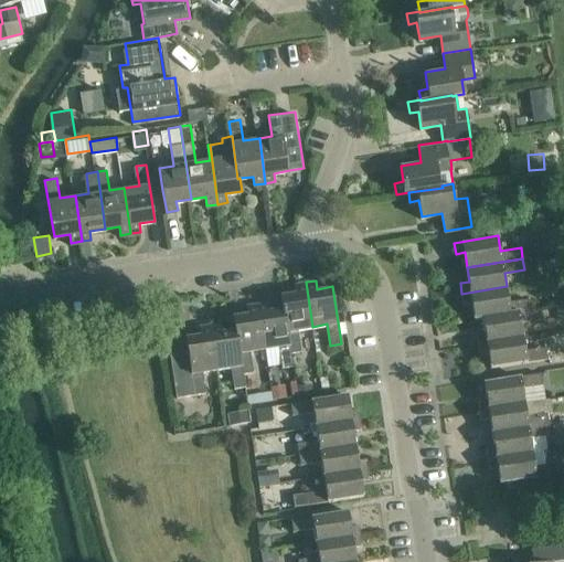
[(280,295),(283,308),(285,308),(291,351),(301,349),(299,338),(312,336),(311,327),(312,327),(306,282),(295,284),(297,293),(280,295)]
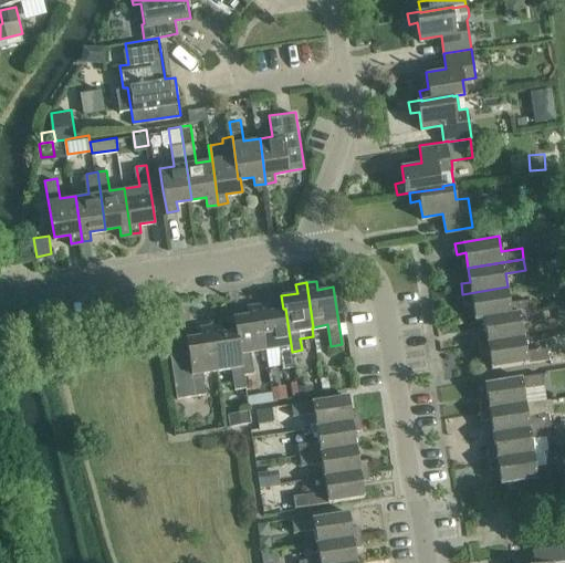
[(510,301),(508,287),(462,294),(464,304),(473,303),(475,319),(484,318),(541,309),(540,306),(531,308),(530,298),(510,301)]
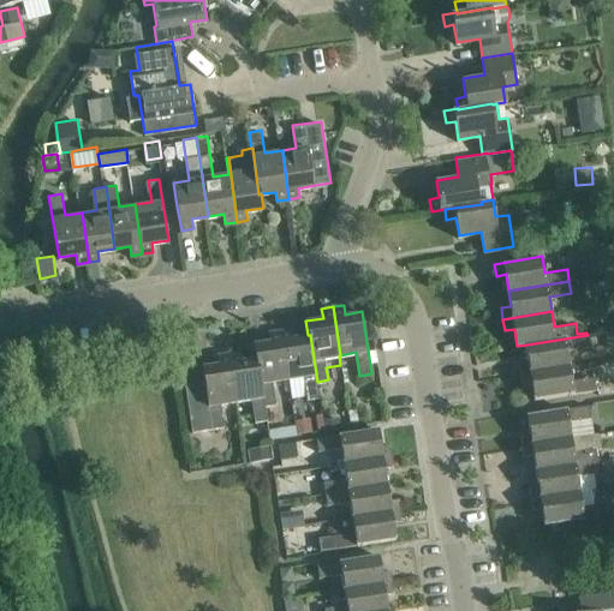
[(292,328),(284,329),(291,377),(303,375),(307,397),(320,396),(317,382),(310,335),(308,335),(293,337),(292,328)]
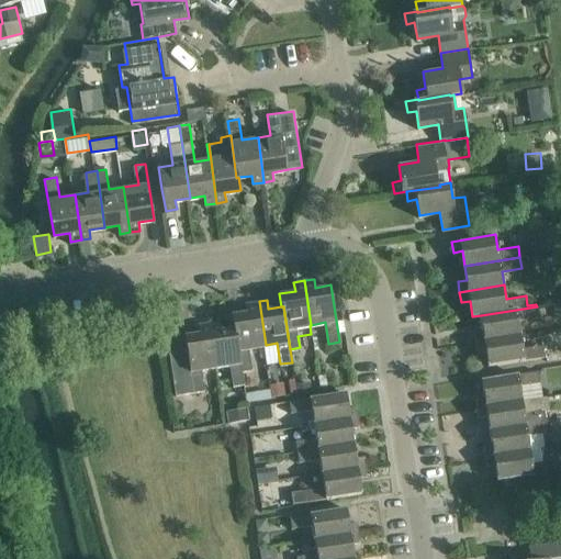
[(248,347),(266,345),(259,301),(246,303),(248,311),(232,314),(234,327),(237,326),(244,370),(251,368),(248,347)]
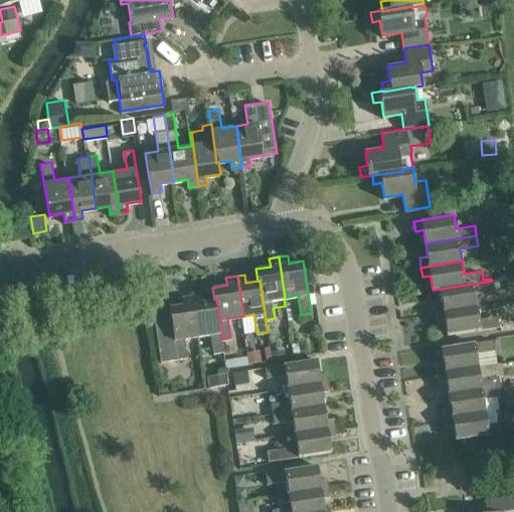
[(435,302),(437,312),(477,306),(475,292),(493,289),(492,281),(441,289),(443,301),(435,302)]
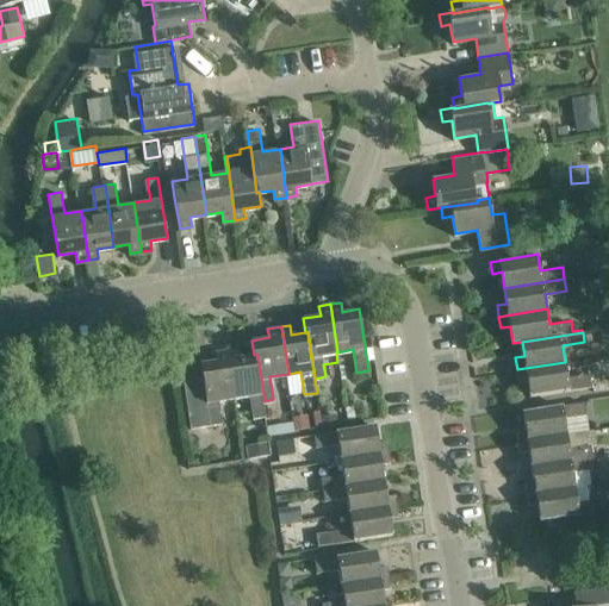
[(238,348),(230,349),(237,398),(249,395),(253,417),(265,414),(262,401),(265,401),(258,354),(254,355),(240,356),(238,348)]
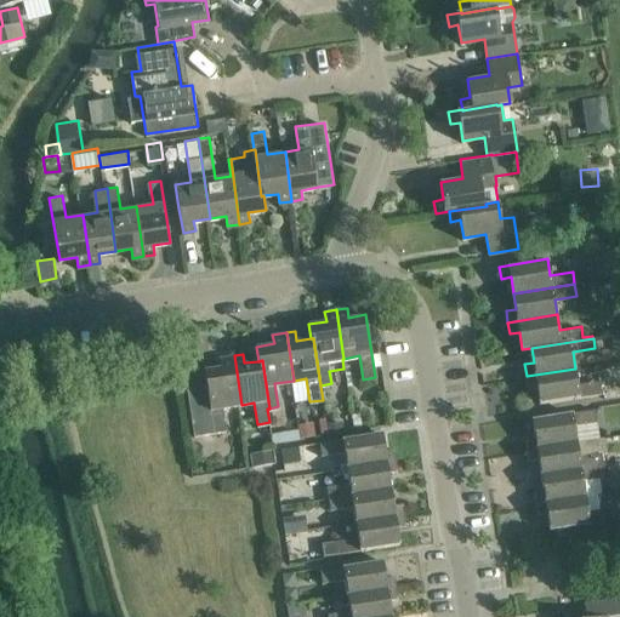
[(242,405),(234,355),(220,358),(221,366),(204,370),(206,383),(187,387),(194,435),(227,430),(223,407),(242,405)]
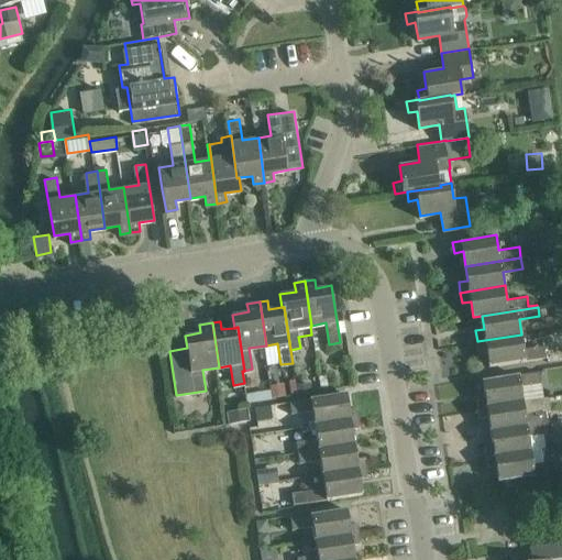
[(522,347),(521,335),(477,341),(478,351),(487,350),(489,365),(544,357),(542,343),(522,347)]
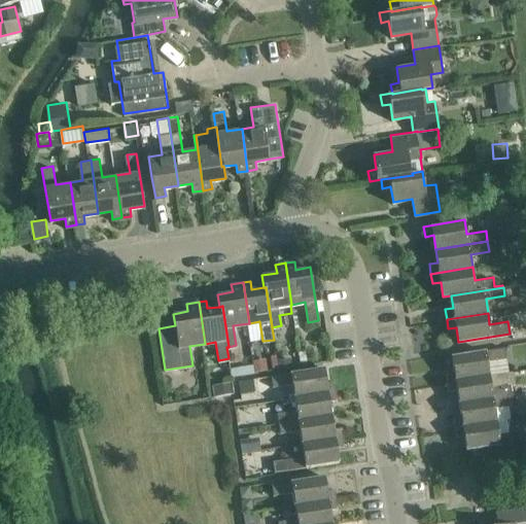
[(301,362),(313,360),(311,346),(299,348),(301,362)]
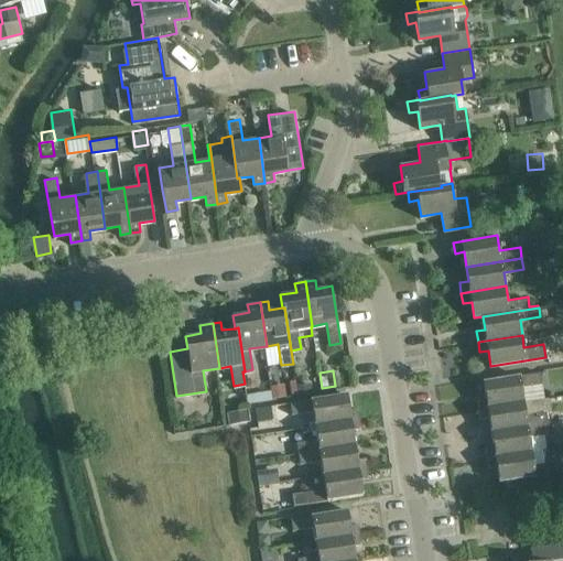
[(477,397),(479,406),(524,399),(522,386),(542,383),(540,370),(484,379),(486,395),(477,397)]
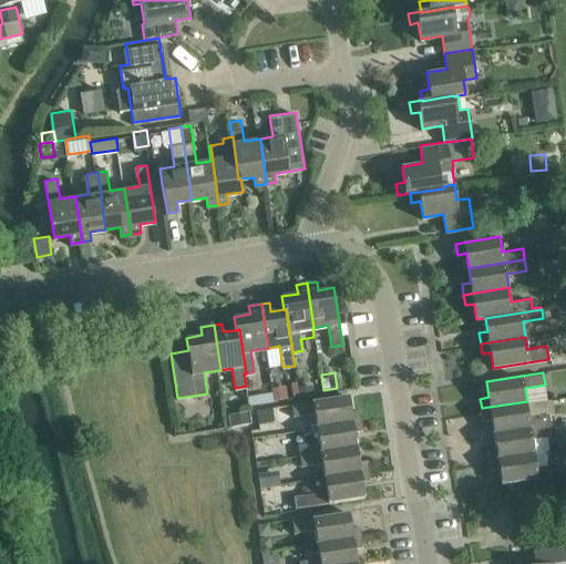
[(312,382),(299,385),(300,396),(314,393),(314,392),(312,382)]
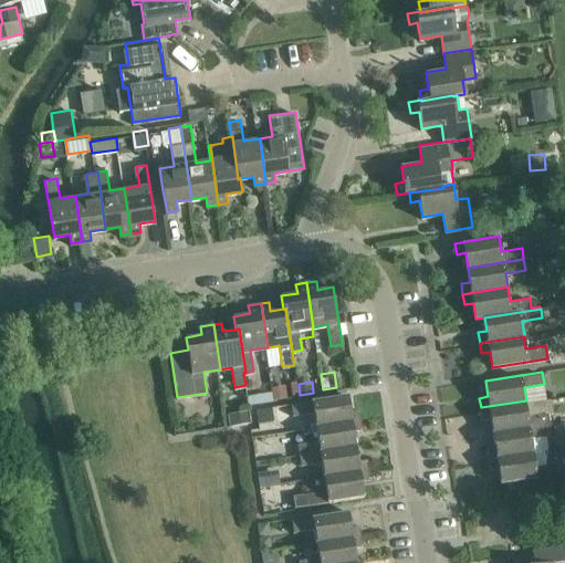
[(285,385),(272,387),(272,389),(273,399),(286,397),(285,385)]
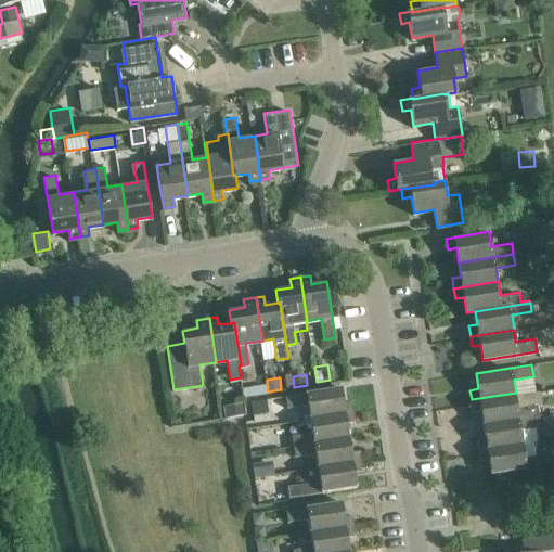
[(256,384),(244,386),(245,395),(257,394),(256,384)]
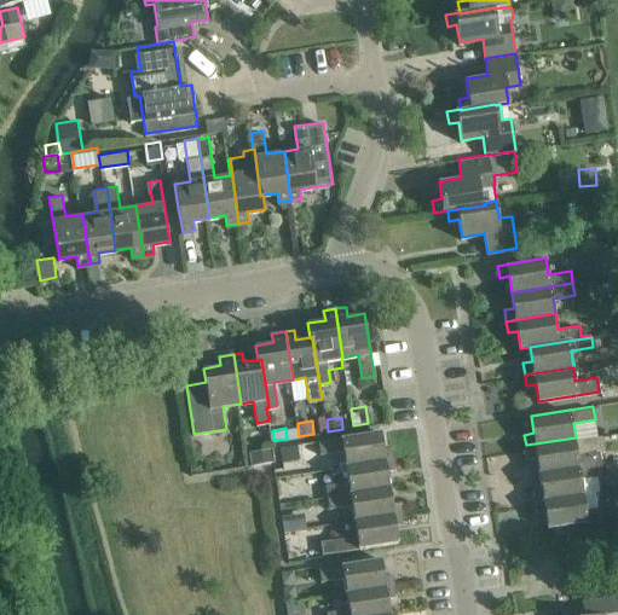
[(347,464),(396,457),(393,446),(383,447),(381,430),(311,441),(313,454),(345,448),(347,464)]
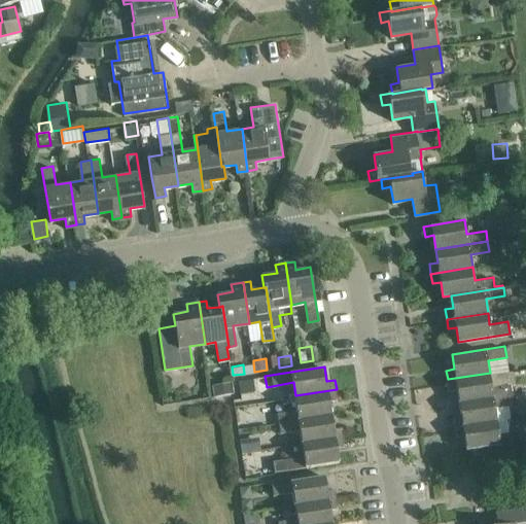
[(492,386),(490,373),(448,379),(449,389),(457,388),(459,402),(512,393),(510,383),(492,386)]
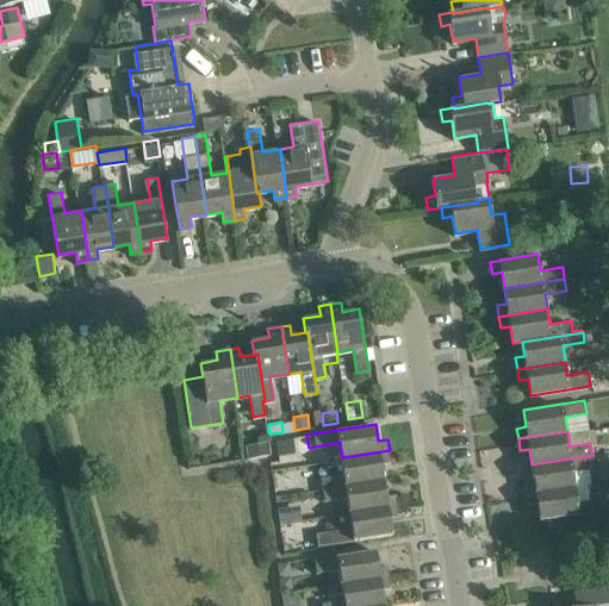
[(244,457),(254,455),(253,445),(242,447),(244,457)]
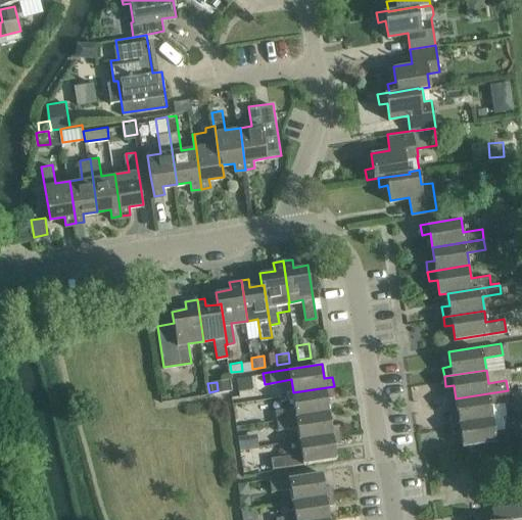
[(334,386),(293,392),(295,406),(275,409),(277,419),(330,411),(327,396),(335,395),(334,386)]
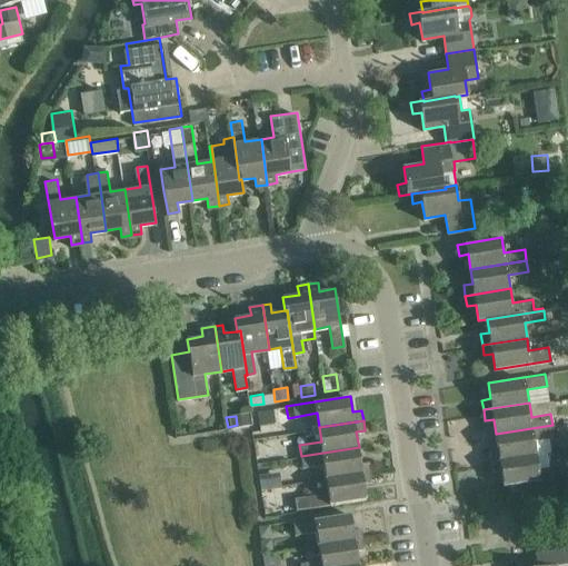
[(567,423),(557,425),(559,436),(567,434),(567,423)]
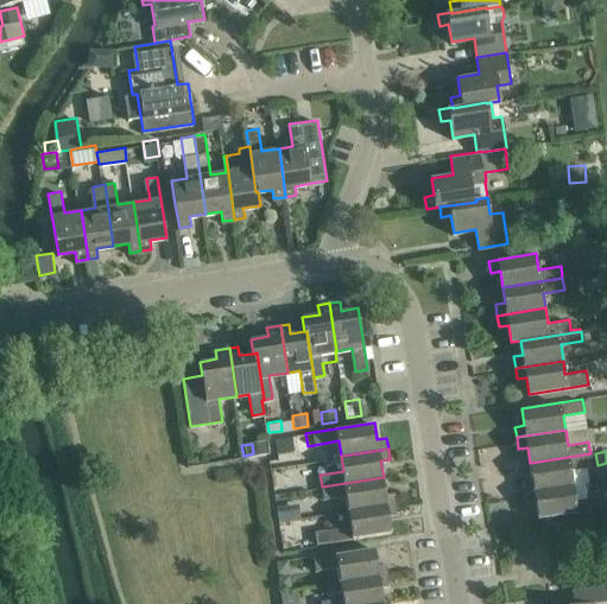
[(593,465),(590,453),(530,463),(532,479),(523,481),(525,491),(574,484),(571,469),(593,465)]
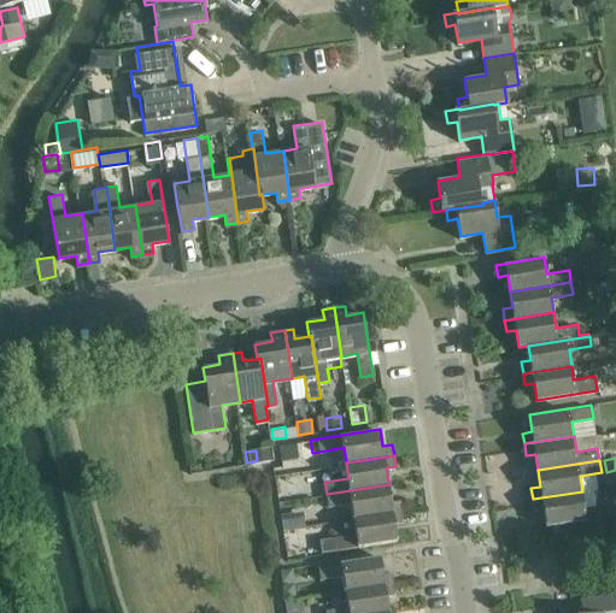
[(351,502),(355,518),(403,510),(402,499),(392,500),(389,484),(327,494),(328,506),(351,502)]
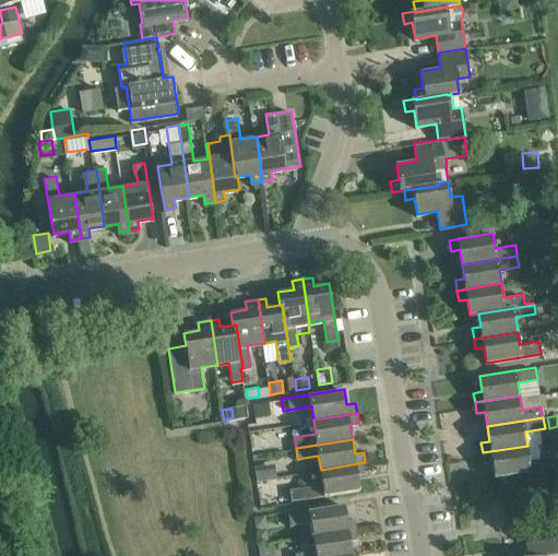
[(527,446),(483,452),(485,462),(493,461),(495,476),(502,475),(502,482),(513,481),(514,491),(545,486),(543,469),(551,468),(549,456),(530,459),(527,446)]
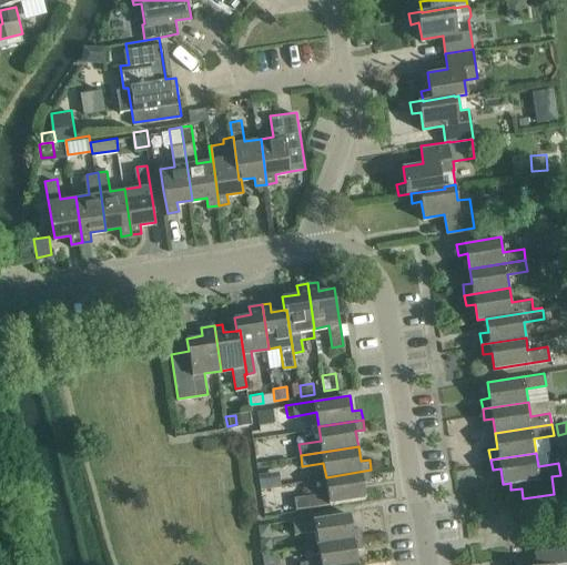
[(261,487),(281,484),(279,470),(259,472),(261,487)]
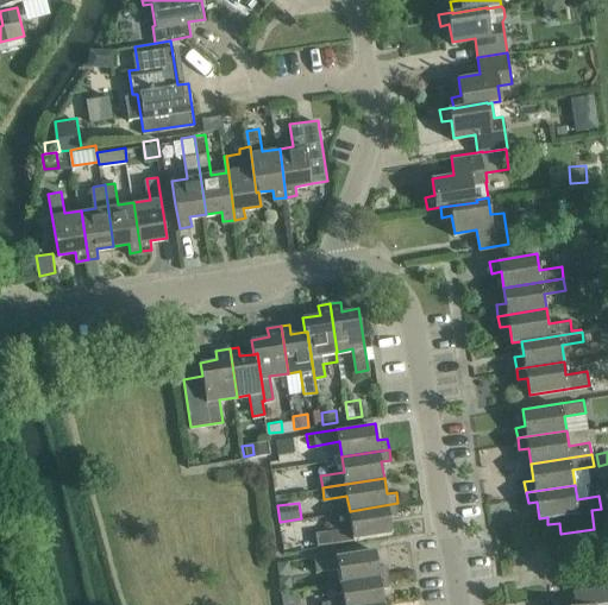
[(397,503),(350,511),(351,525),(315,531),(318,543),(393,533),(390,515),(399,514),(397,503)]
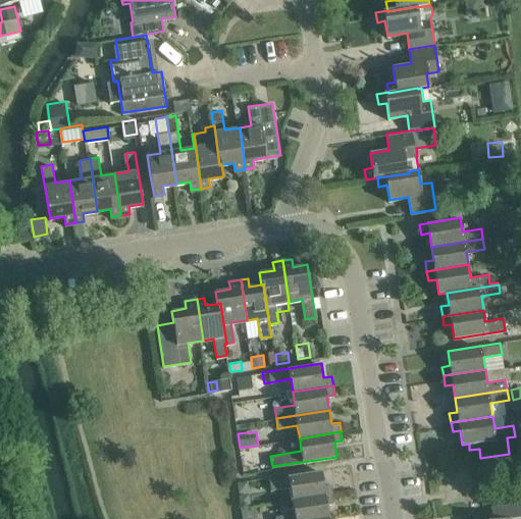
[(292,499),(333,492),(332,483),(324,484),(322,470),(269,478),(271,489),(291,486),(292,499)]
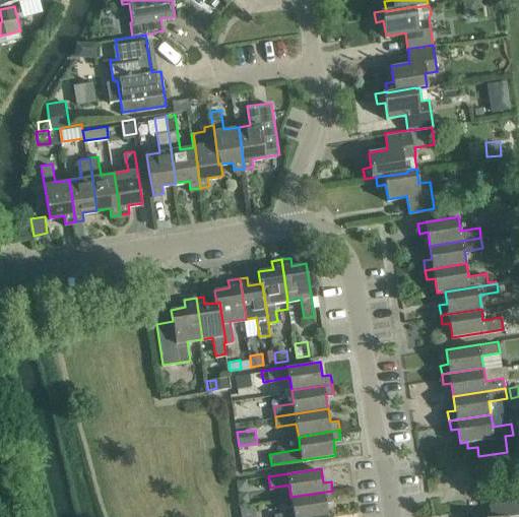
[(247,477),(237,479),(238,490),(245,489),(248,485),(247,477)]
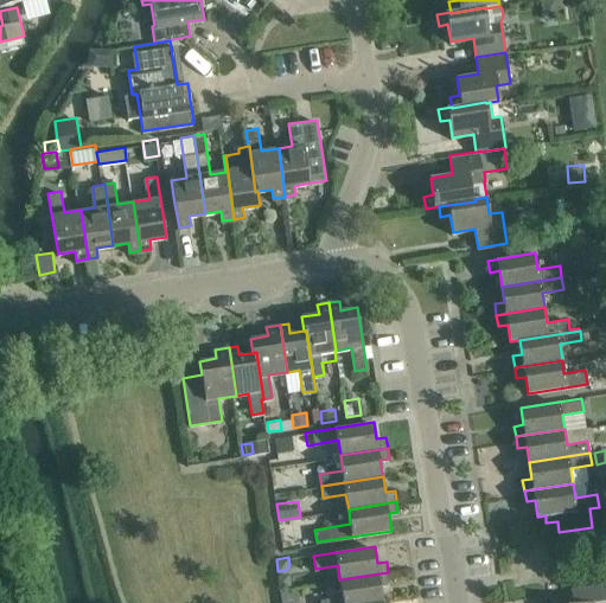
[(388,572),(339,579),(342,595),(320,598),(320,602),(367,602),(383,601),(381,585),(390,583),(388,572)]
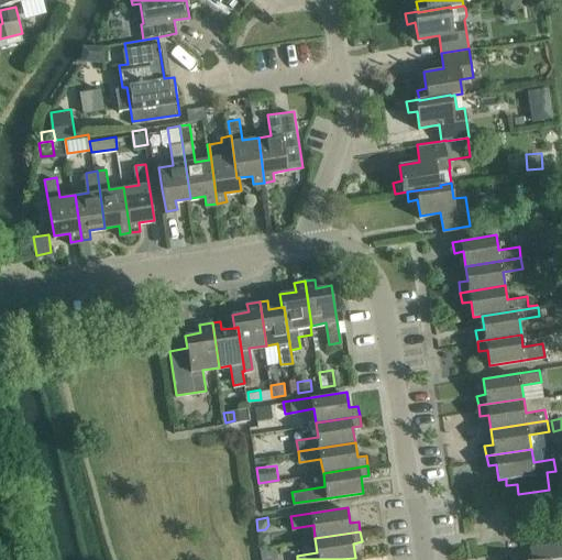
[(561,541),(551,544),(530,547),(531,559),(561,559),(561,541)]
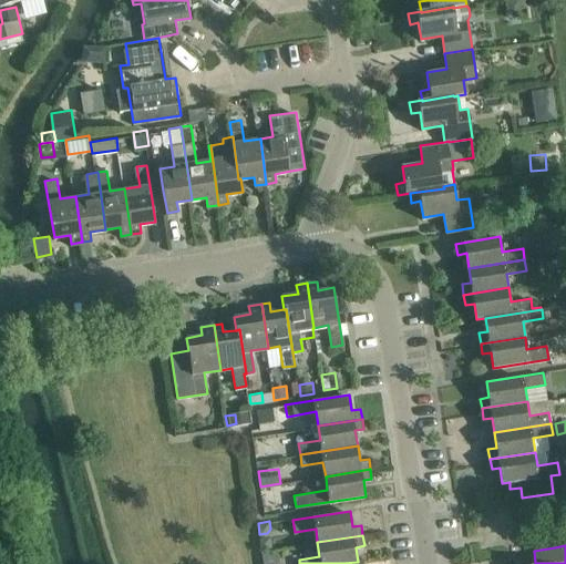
[(280,563),(278,551),(263,553),(264,563),(280,563)]
